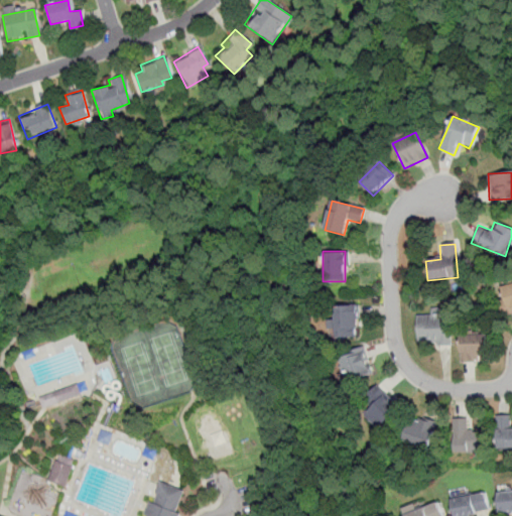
[(503,312),(511,309),(511,283),(496,288),(503,312)]
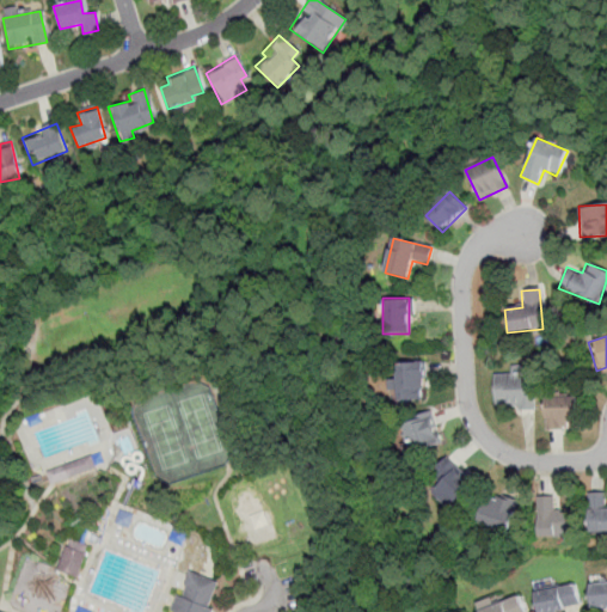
[(422,399),(422,361),(394,361),(394,399),(422,399)]
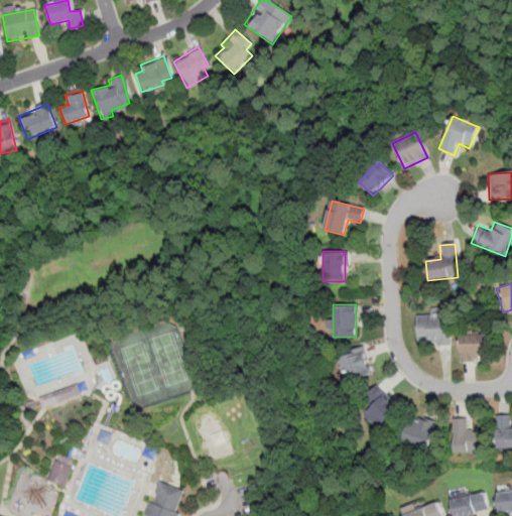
[(448,313),(415,313),(415,342),(448,342),(448,313)]
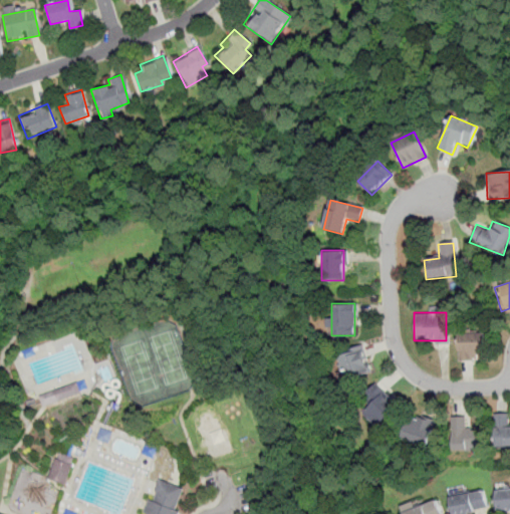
[(456,332),(456,359),(482,359),(481,332),(456,332)]
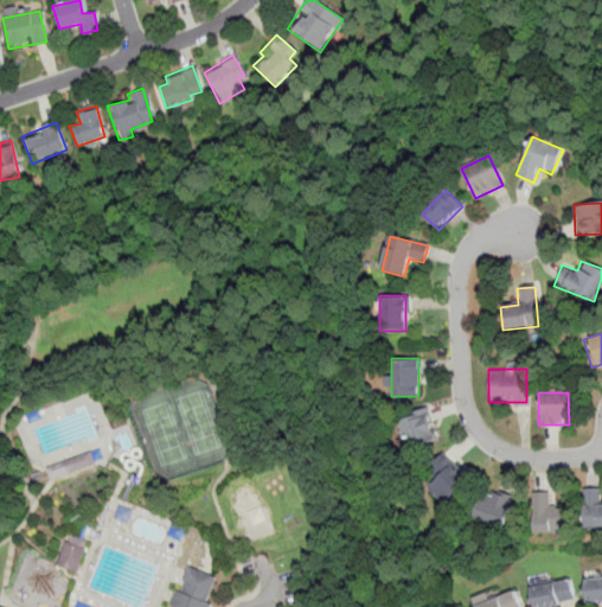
[(433,441),(426,409),(397,415),(404,448),(433,441)]
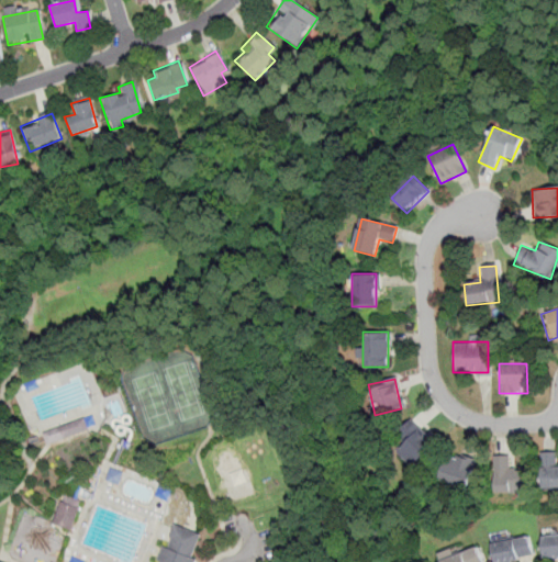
[(86,429),(80,416),(41,433),(45,445),(86,429)]
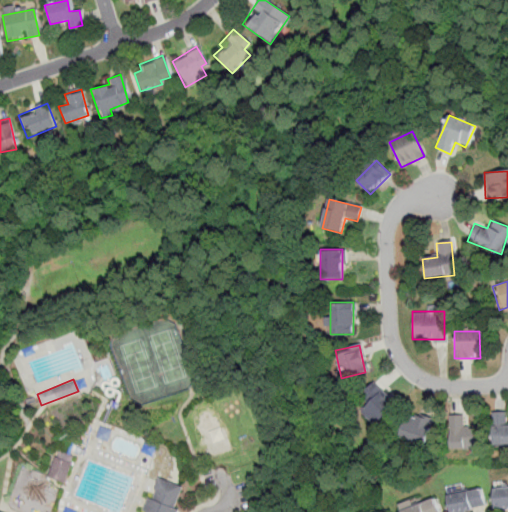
[(373,385),(352,404),(372,426),(393,407),(373,385)]
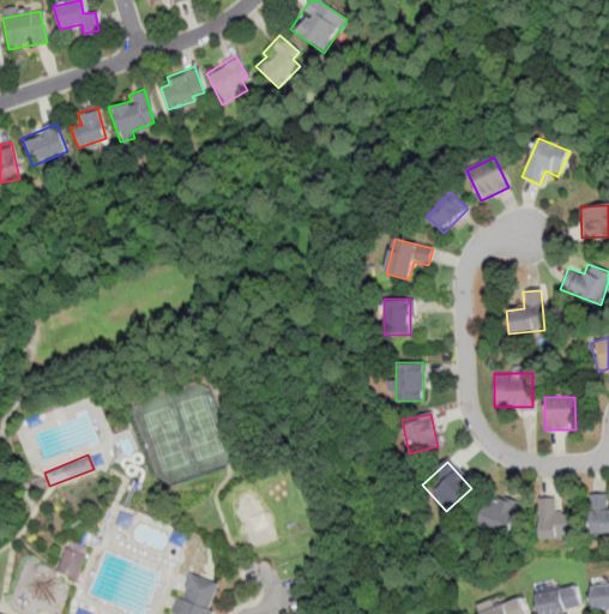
[(608,509),(604,510),(603,493),(588,493),(588,534),(608,534),(608,509)]
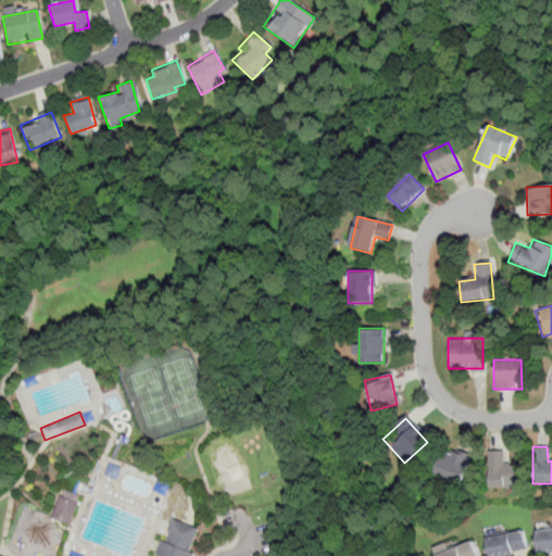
[(460,484),(467,459),(435,450),(427,474),(460,484)]
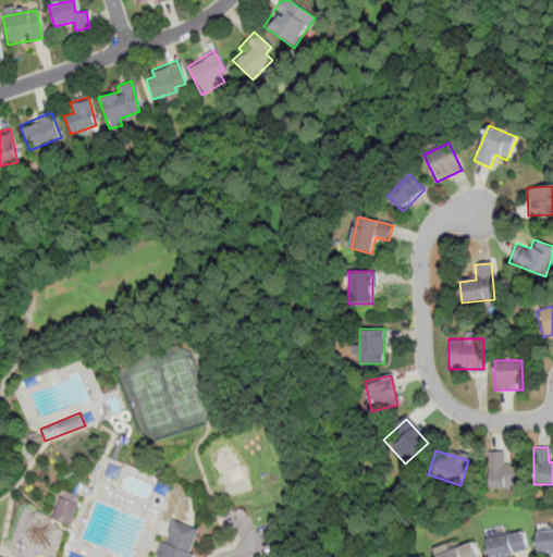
[(488,489),(515,489),(515,465),(501,466),(501,450),(487,452),(488,489)]
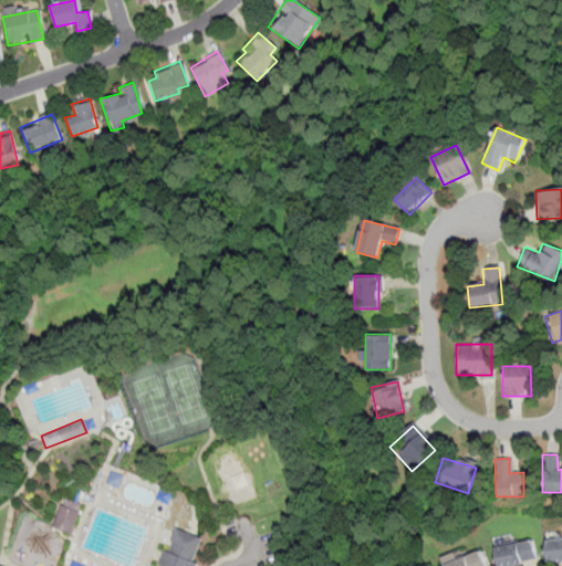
[(91,565),(138,565),(168,490),(108,468),(71,557),(91,565)]
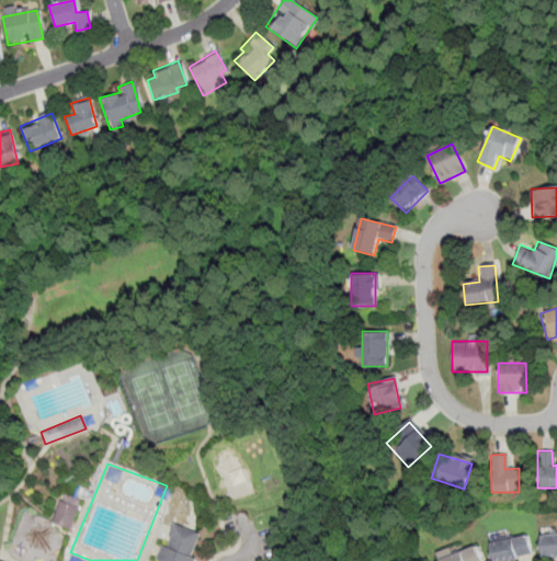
[(243,481),(239,468),(226,472),(230,485),(243,481)]
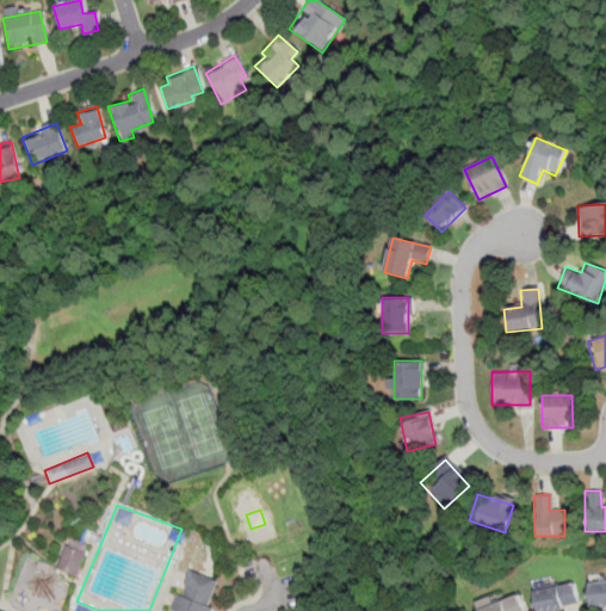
[(76,575),(85,543),(67,537),(57,569),(76,575)]
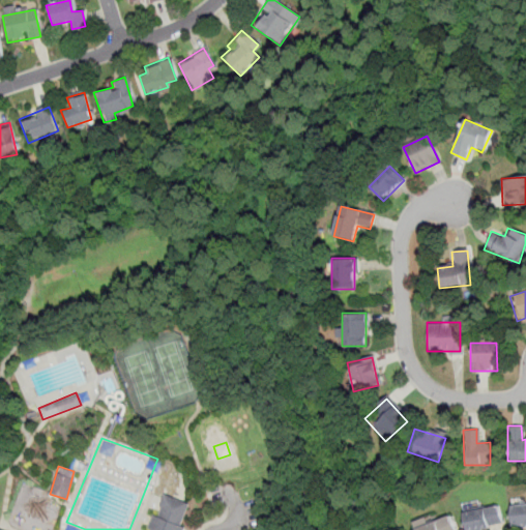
[(154,513),(179,523),(186,504),(163,494),(154,513)]
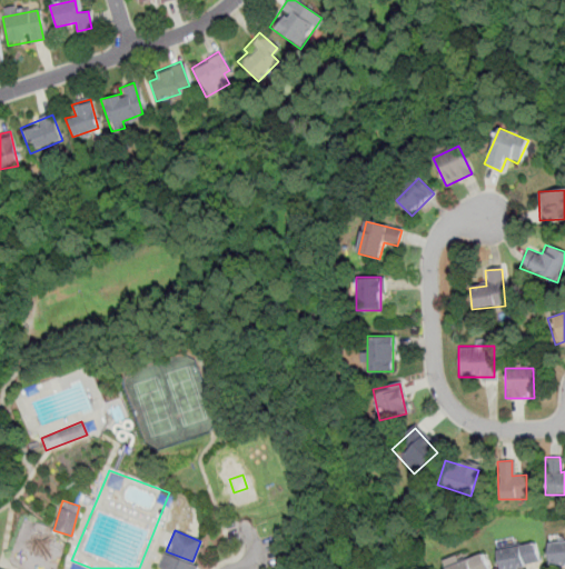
[(564,540),(546,543),(548,566),(564,563),(564,540)]
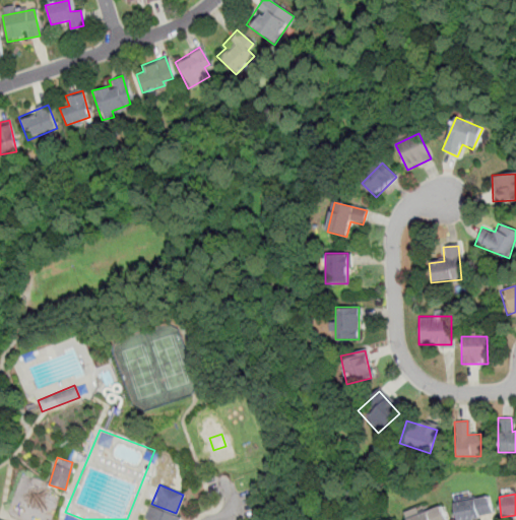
[(452,504),(456,519),(468,519),(491,514),(486,495),(452,504)]
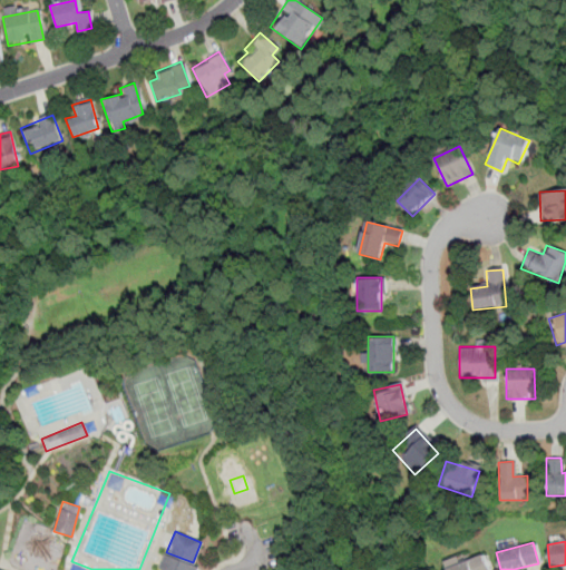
[(442,569),(487,569),(479,552),(442,569)]
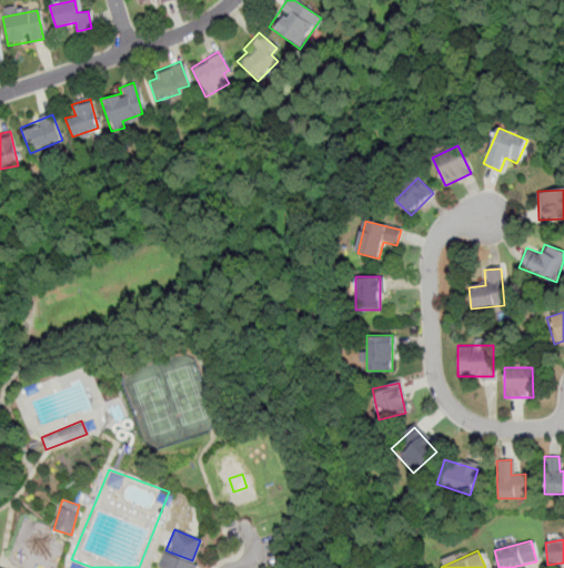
[(193,567),(195,565),(161,551),(155,566),(160,567),(193,567)]
